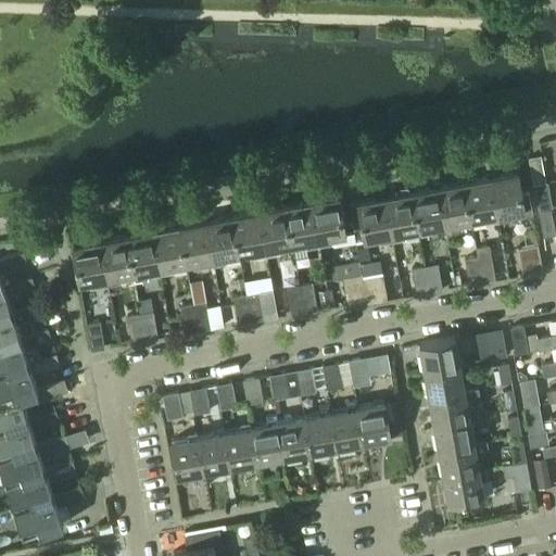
[(545,182),(541,155),(528,158),(533,184),(545,182)]
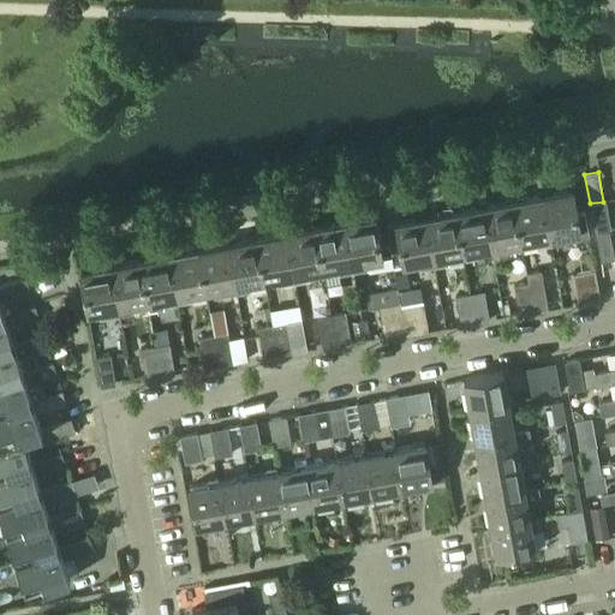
[(548,190),(543,191),(553,243),(566,240),(565,233),(580,231),(573,191),(549,196),(548,190)]
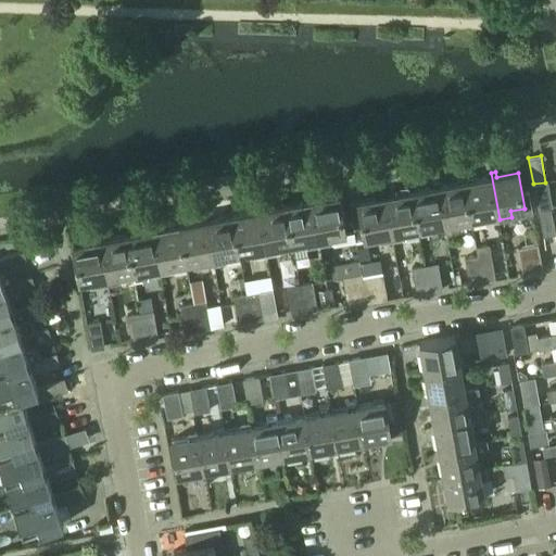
[(488,178),(465,181),(471,218),(485,216),(487,222),(500,219),(491,173),(487,174),(488,178)]
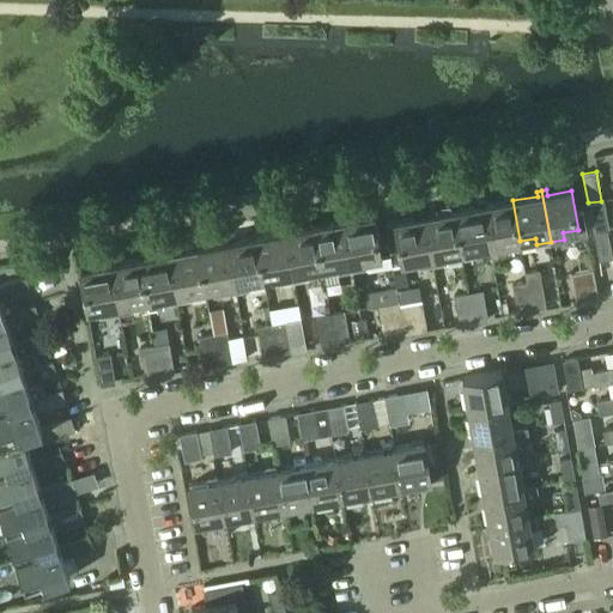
[(479,207),(454,212),(461,252),(477,249),(478,256),(492,253),(483,200),(478,201),(479,207)]
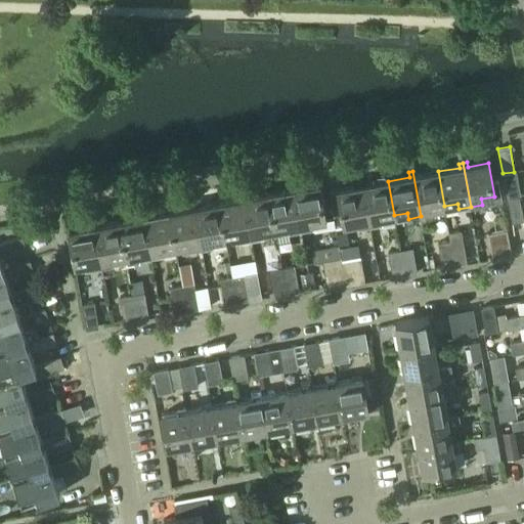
[(417,171),(412,171),(421,216),(433,214),(432,208),(444,206),(438,171),(418,175),(417,171)]
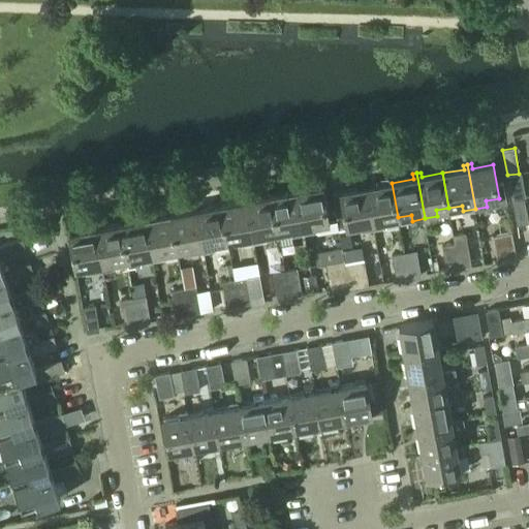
[(363,187),(340,191),(347,226),(361,224),(362,229),(374,227),(366,182),(363,183),(363,187)]
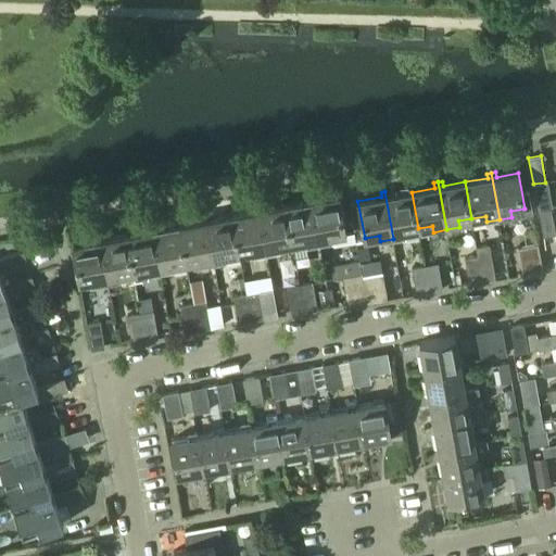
[(389,191),(384,191),(393,239),(406,237),(404,230),(418,228),(412,192),(390,196),(389,191)]
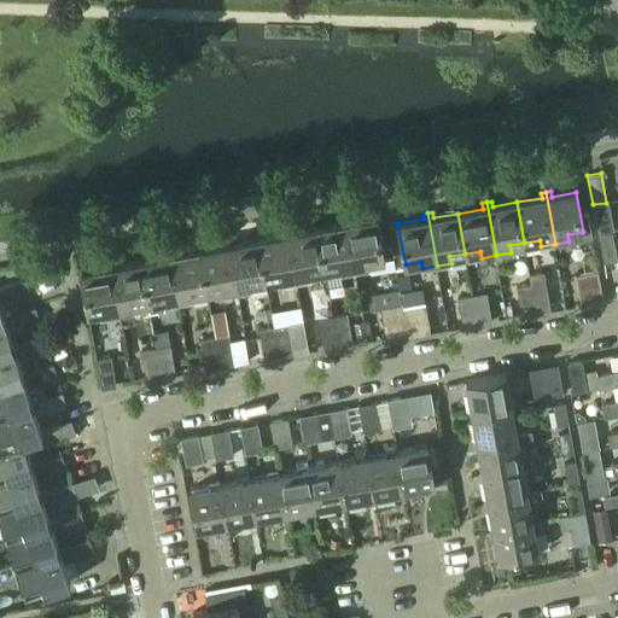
[(350,217),(345,219),(355,272),(369,269),(368,261),(384,258),(377,219),(351,222),(350,217)]
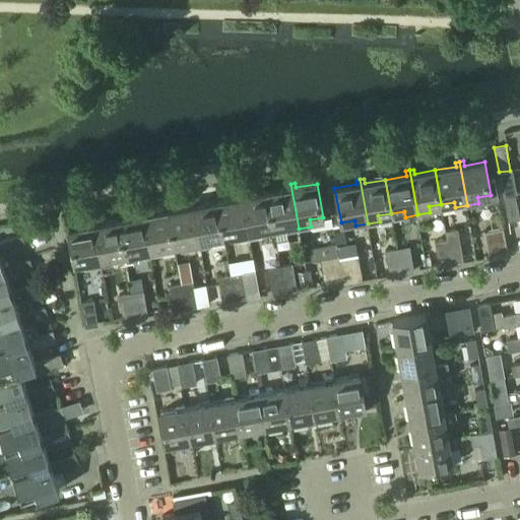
[(514,183),(501,186),(504,197),(515,195),(516,195),(514,183)]
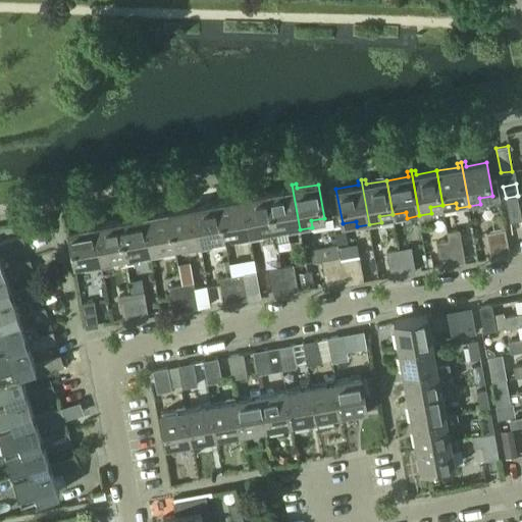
[(288,231),(300,229),(292,185),(288,185),(289,190),(268,194),(274,227),(286,225),(288,231)]
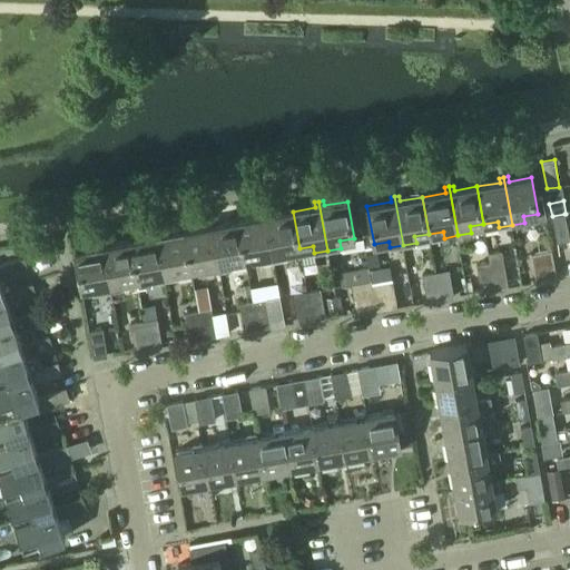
[(261,263),(274,261),(265,210),(261,212),(262,216),(238,220),(245,259),(259,257),(261,263)]
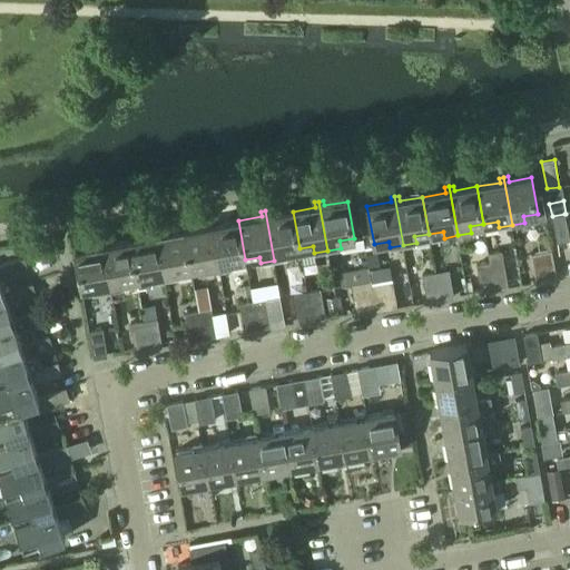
[(269,210),(265,210),(274,261),(287,258),(286,252),(300,248),(293,212),(271,215),(269,210)]
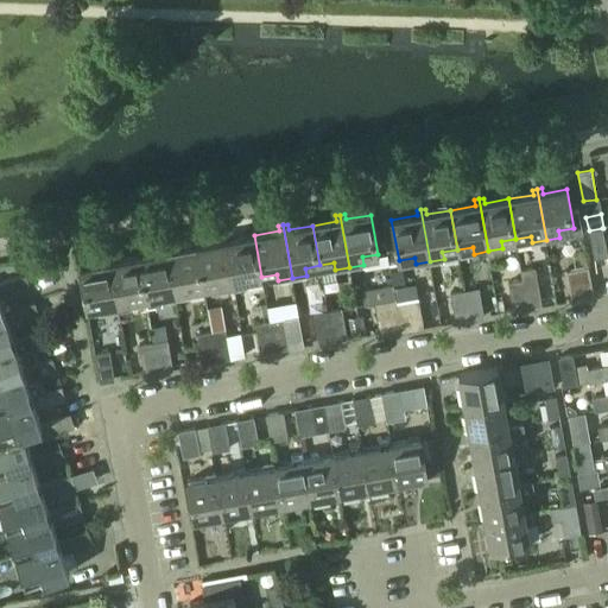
[(607,255),(602,228),(589,230),(594,258),(607,255)]
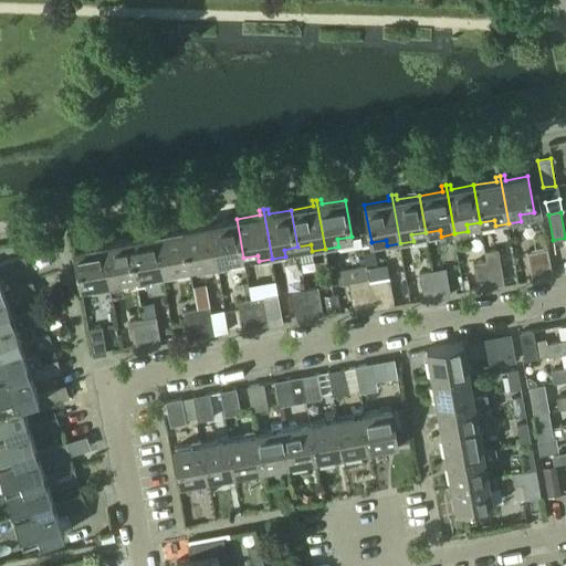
[(206,226),(182,230),(189,268),(203,264),(205,271),(218,269),(209,219),(205,220),(206,226)]
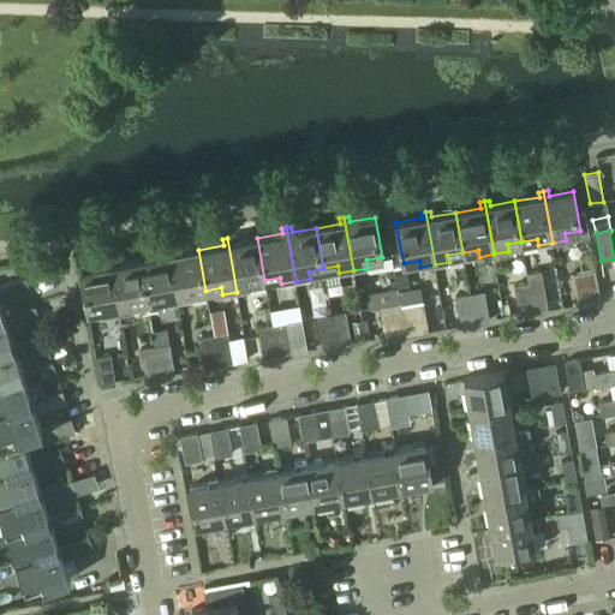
[(232,238),(227,238),(237,292),(251,288),(250,282),(264,280),(257,238),(233,243),(232,238)]
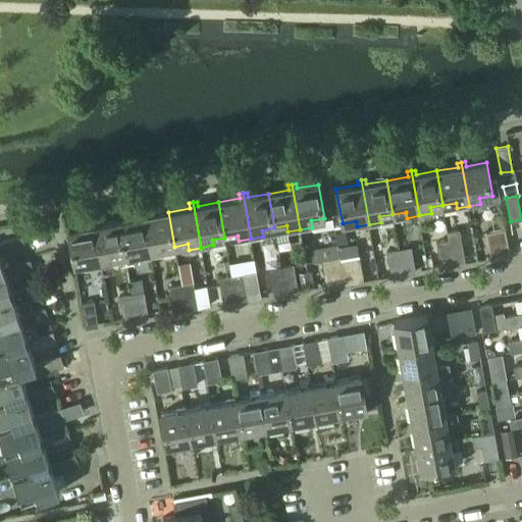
[(147,211),(143,211),(151,256),(162,254),(161,249),(174,247),(168,212),(148,216),(147,211)]
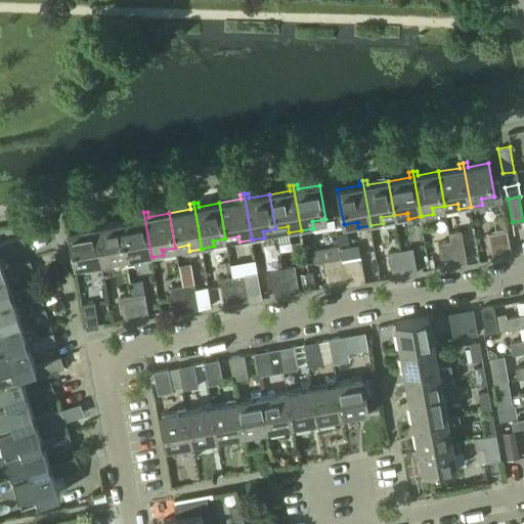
[(140,218),(120,222),(126,257),(127,265),(140,263),(139,260),(151,257),(143,213),(139,213),(140,218)]
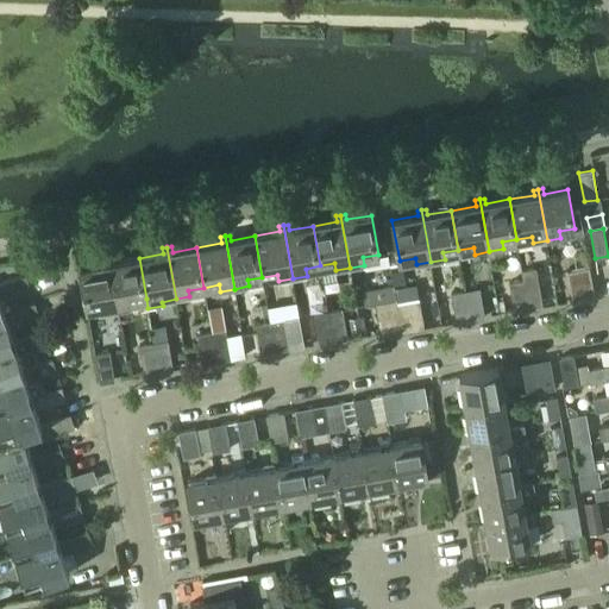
[(54,269),(51,255),(39,257),(43,271),(54,269)]
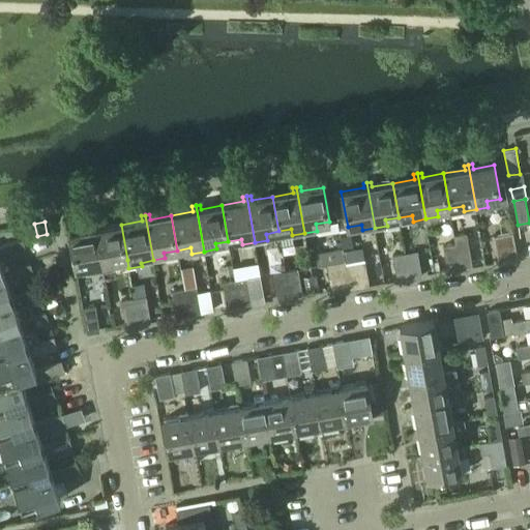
[(102,270),(94,224),(91,225),(92,230),(69,234),(77,269),(89,266),(90,272),(102,270)]
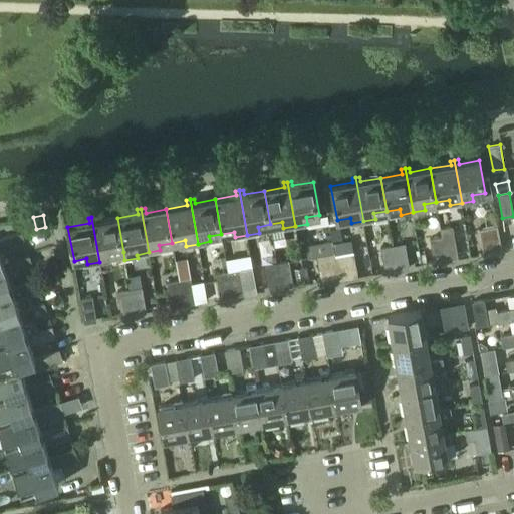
[(110,254),(123,252),(117,218),(96,222),(95,217),(91,217),(99,262),(111,259),(110,254)]
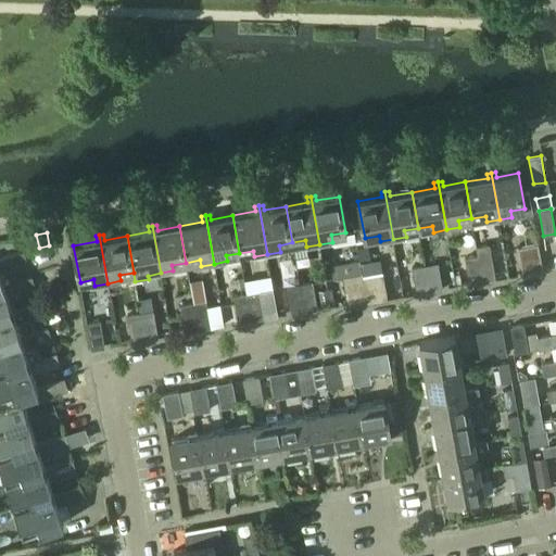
[(542,272),(538,245),(517,250),(522,276),(542,272)]
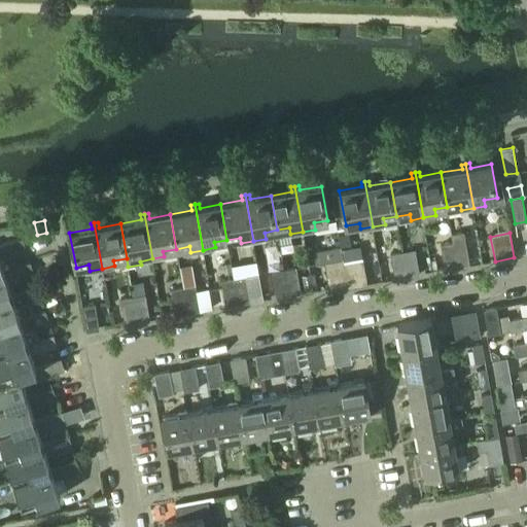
[(463,234),(452,236),(453,243),(458,268),(469,266),(463,234)]
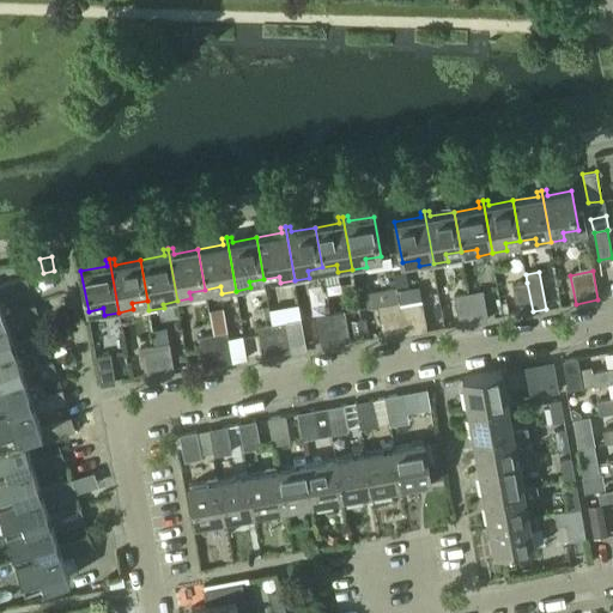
[(0,321),(6,319),(5,315),(20,310),(14,296),(30,291),(25,278),(0,285),(0,321)]
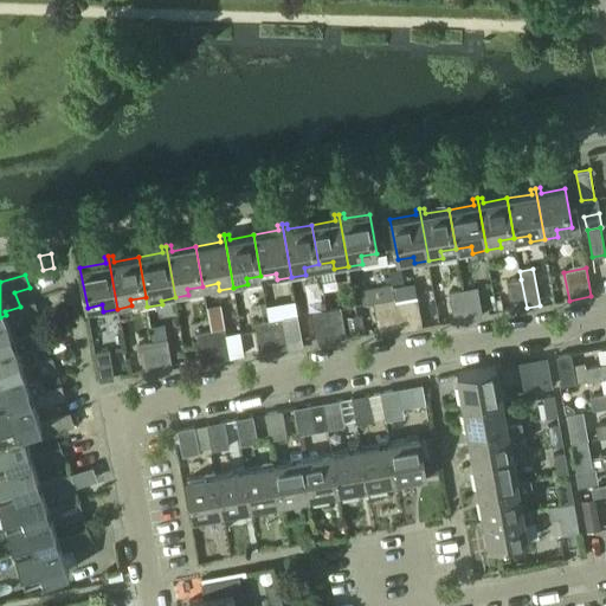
[(521,279),(507,282),(511,311),(527,308),(521,279)]
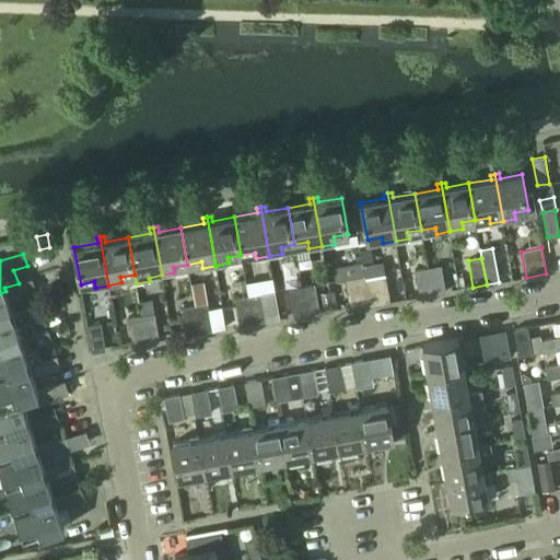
[(440,265),(428,267),(432,294),(445,292),(442,273),(440,265)]
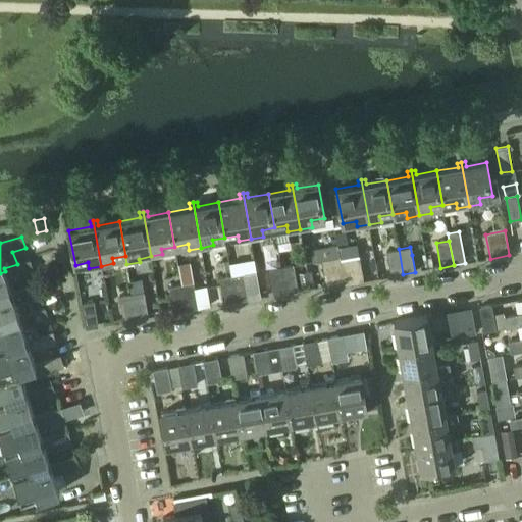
[(399,249),(386,251),(390,276),(403,274),(399,249)]
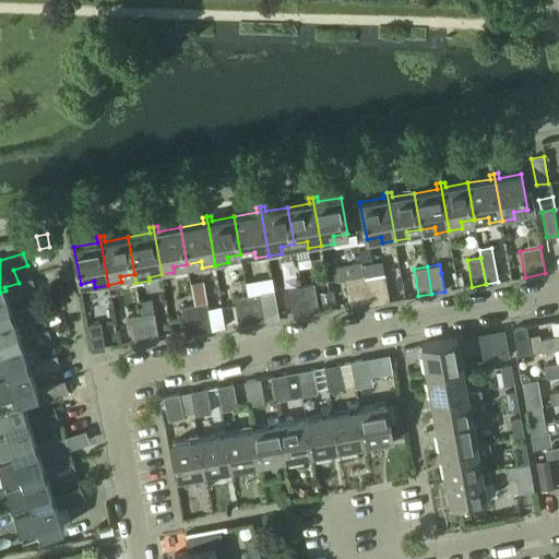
[(369,302),(368,302),(369,306),(389,301),(384,274),(365,277),(369,300),(369,302)]
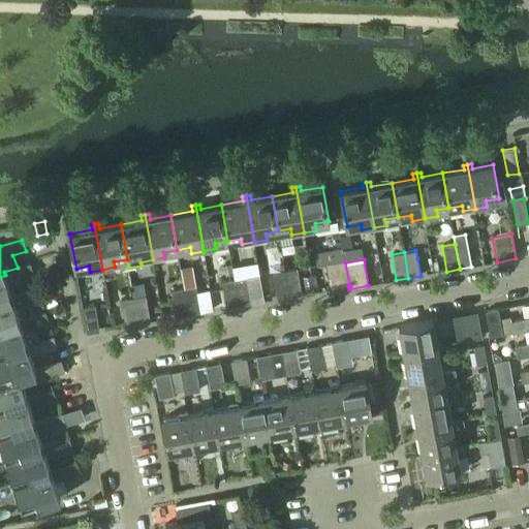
[(348,285),(348,286),(349,286),(349,284),(345,262),(344,260),(325,263),(330,289),(348,285)]
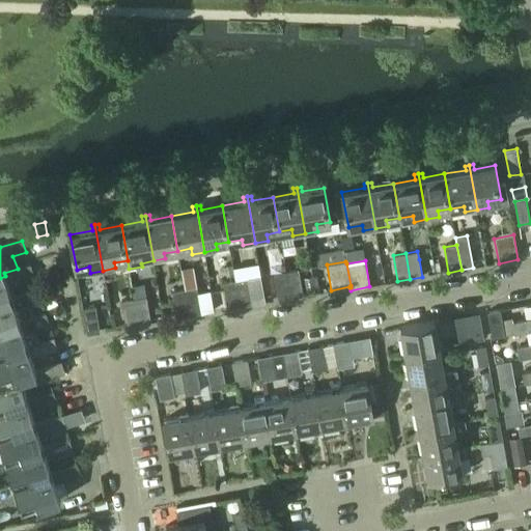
[(0,305),(14,302),(12,298),(7,284),(33,276),(30,264),(18,269),(4,273),(5,276),(0,278),(0,305)]
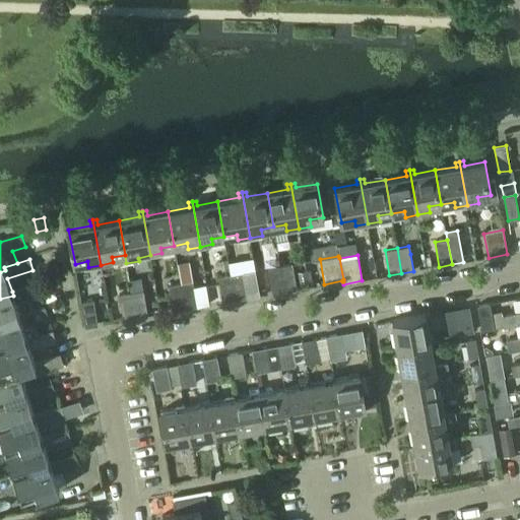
[(291,265),(279,267),(284,290),(297,288),(291,265)]
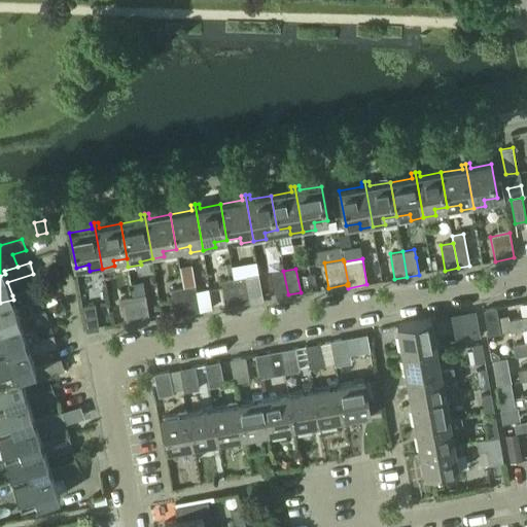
[(283,271),(272,273),(276,297),(288,294),(283,271)]
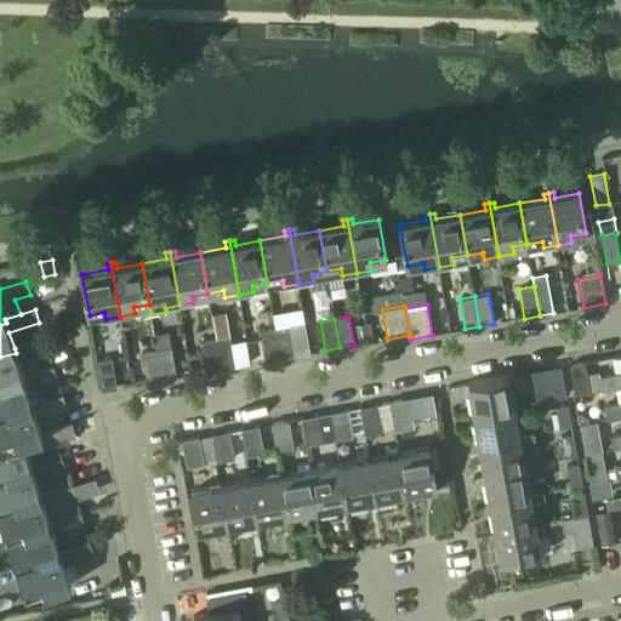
[(311,353),(305,323),(290,325),(295,355),(311,353)]
